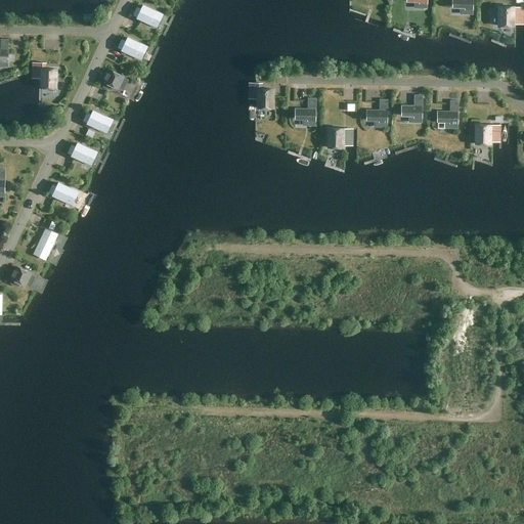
[(415,2),(415,8),(427,8),(427,0),(405,0),(406,1),(415,2)]
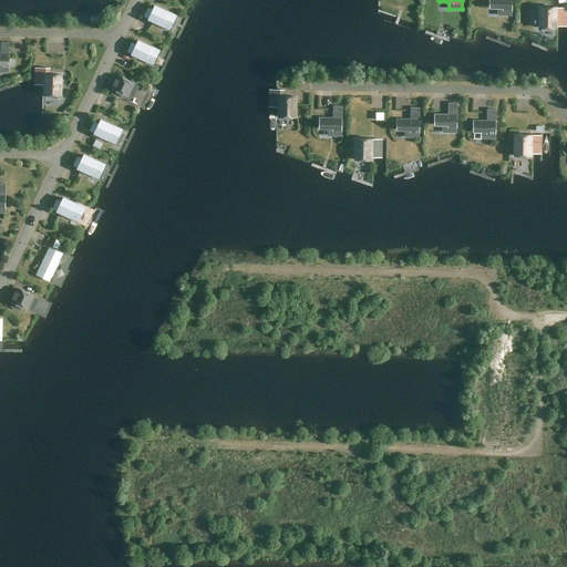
[(511,16),(511,0),(488,0),(488,8),(498,8),(498,14),(511,16)]
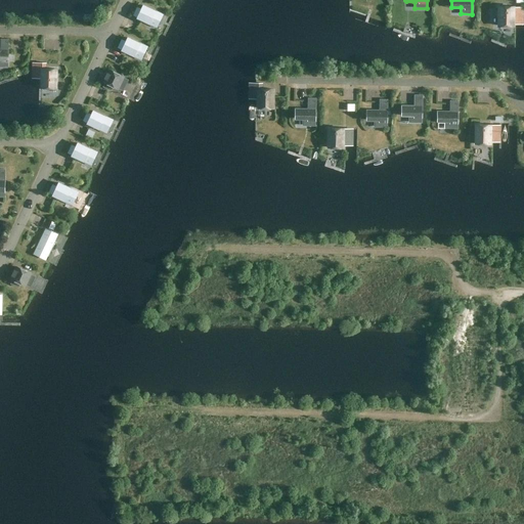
[(137,7),(133,15),(137,17),(149,24),(149,23),(156,26),(161,14),(155,11),(143,5),(141,9),(137,7)]
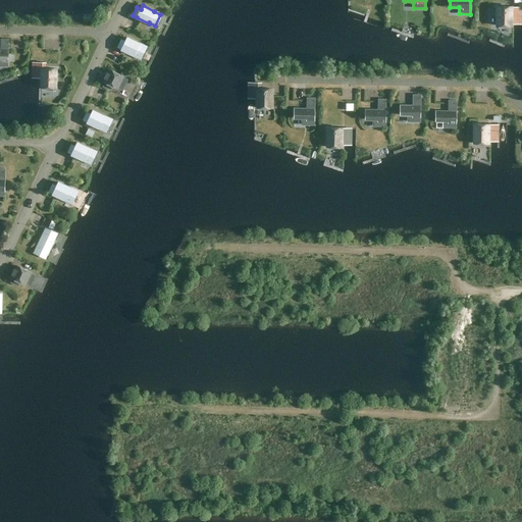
[(497,6),(497,24),(499,24),(499,27),(509,27),(509,24),(511,24),(512,7),(497,6)]
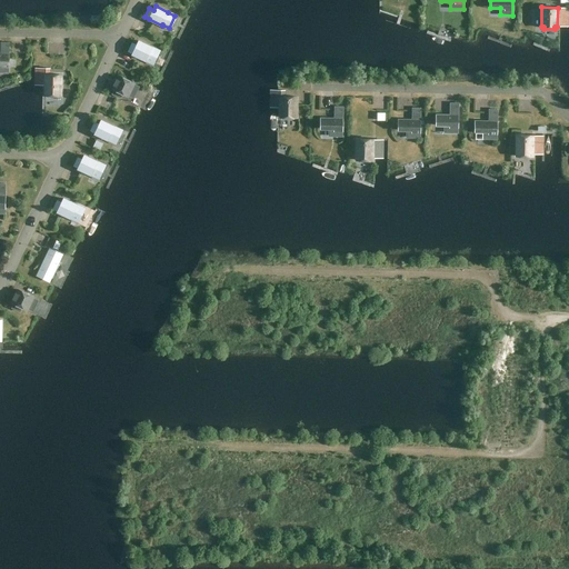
[(132,43),(128,52),(132,53),(132,55),(146,61),(146,60),(152,63),(158,51),(151,48),(151,47),(139,41),(137,46),(132,43)]
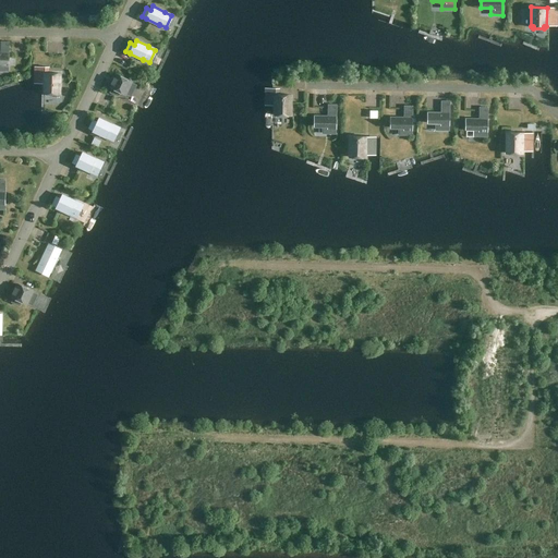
[(48,73),(49,68),(45,67),(44,92),(46,92),(46,96),(57,96),(57,93),(60,93),(60,73),(48,73)]
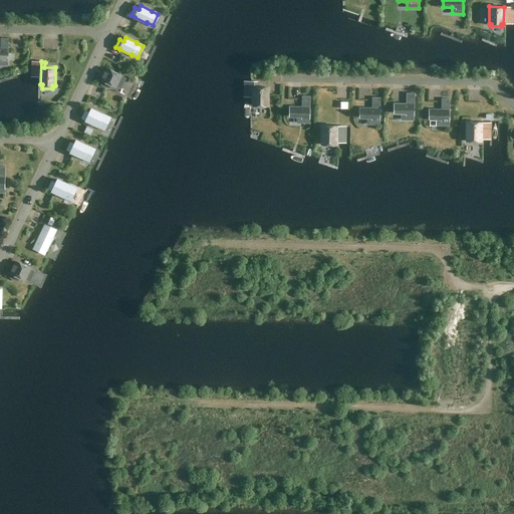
[(114,87),(120,75),(107,69),(106,72),(104,71),(102,77),(103,77),(101,81),(102,81),(101,85),(108,88),(110,85),(114,87)]
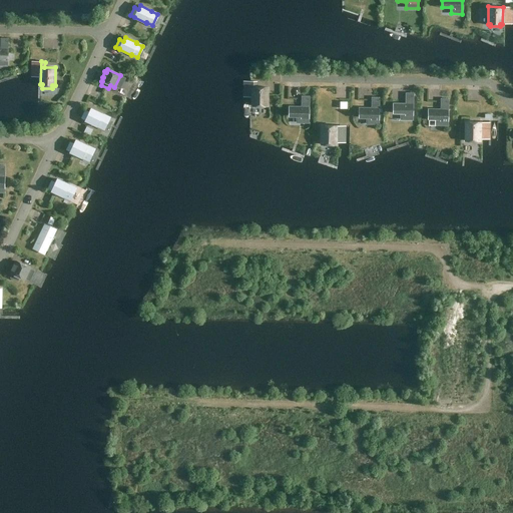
[(252,104),(254,104),(254,106),(265,106),(265,105),(267,105),(268,87),(257,87),(257,81),(252,81),(252,104)]
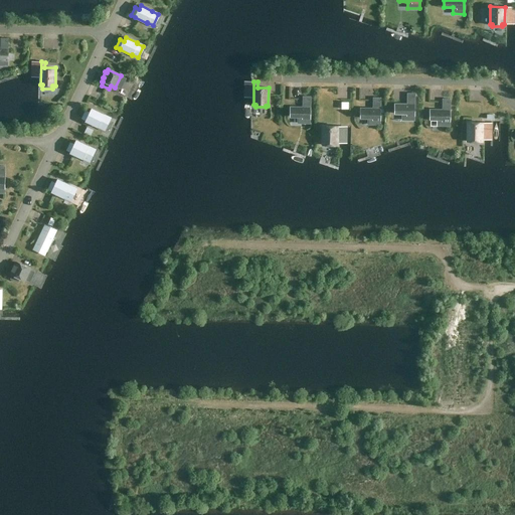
[(394,114),(402,114),(402,120),(414,120),(414,94),(407,94),(406,105),(394,105),(394,114)]
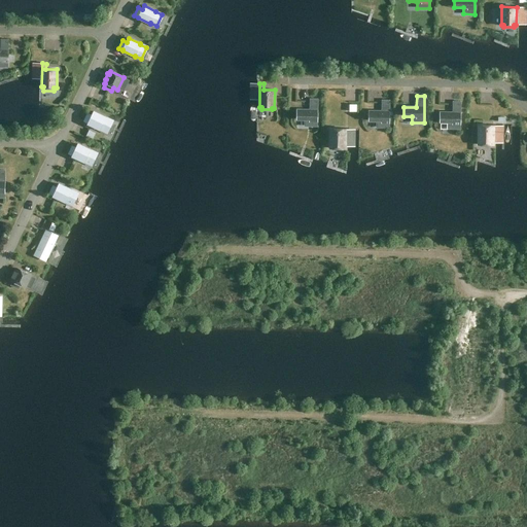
[(296,119),(305,119),(305,126),(317,126),(317,99),(310,99),(310,110),(296,110),(296,119)]
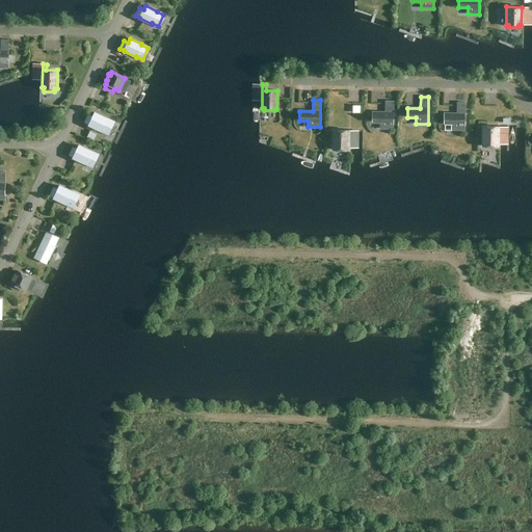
[(372,122),(380,122),(380,129),(393,129),(393,102),(386,101),(384,112),(372,112),(372,122)]
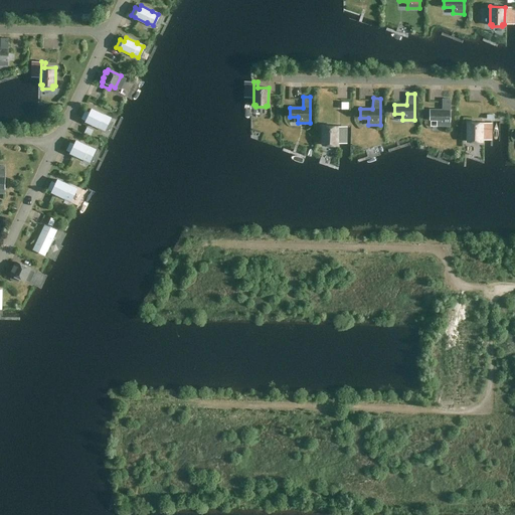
[(430,119),(438,120),(438,126),(450,126),(450,100),(443,100),(442,110),(430,110),(430,119)]
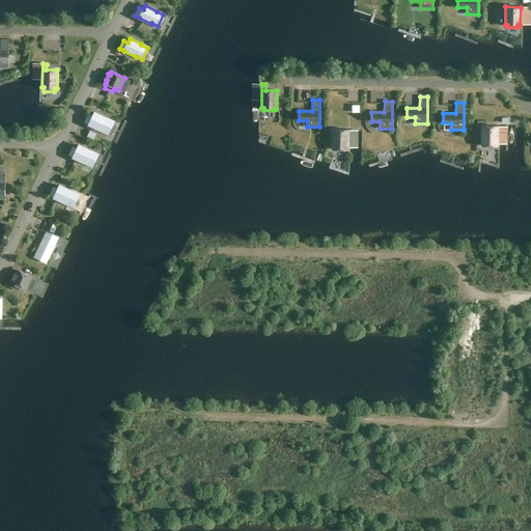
[(88,114),(85,122),(88,124),(101,131),(101,130),(107,133),(112,121),(106,118),(107,118),(94,112),(92,116),(88,114)]
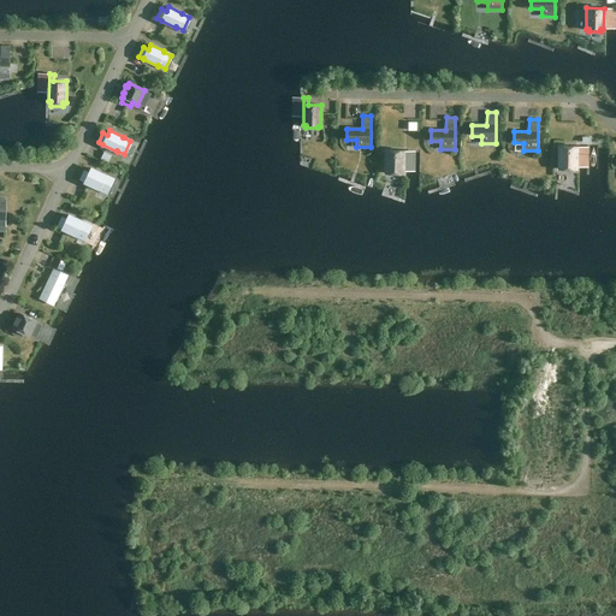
[(558,167),(561,167),(561,170),(573,170),(573,169),(576,169),(576,147),(558,147),(558,167)]
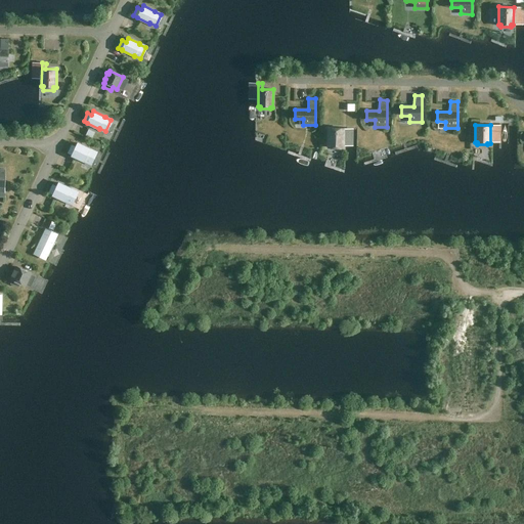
[(328,146),(330,146),(330,148),(341,148),(341,146),(343,146),(343,129),(329,128),(328,146)]
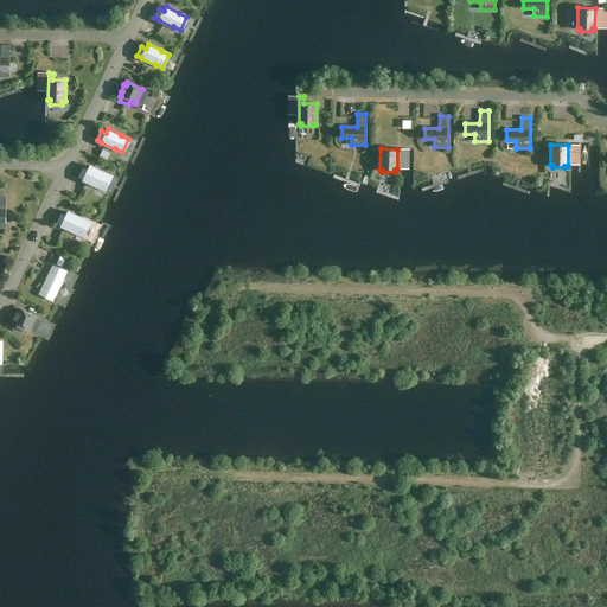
[(102,149),(100,157),(106,160),(109,153),(102,149)]
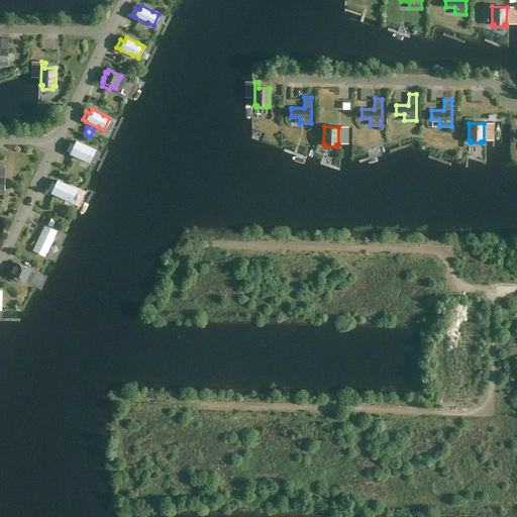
[(71,143),(67,151),(71,152),(71,153),(83,159),(89,162),(94,149),(88,147),(88,146),(77,141),(75,145),(71,143)]
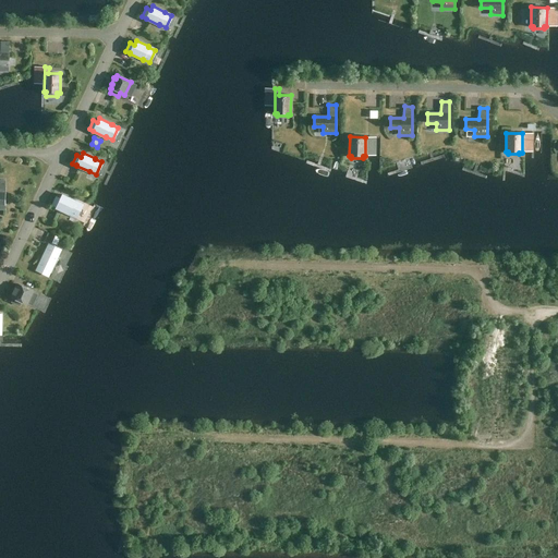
[(56,197),(52,206),(57,207),(56,208),(69,214),(75,216),(81,204),(75,202),(75,201),(62,195),(60,199),(56,197)]
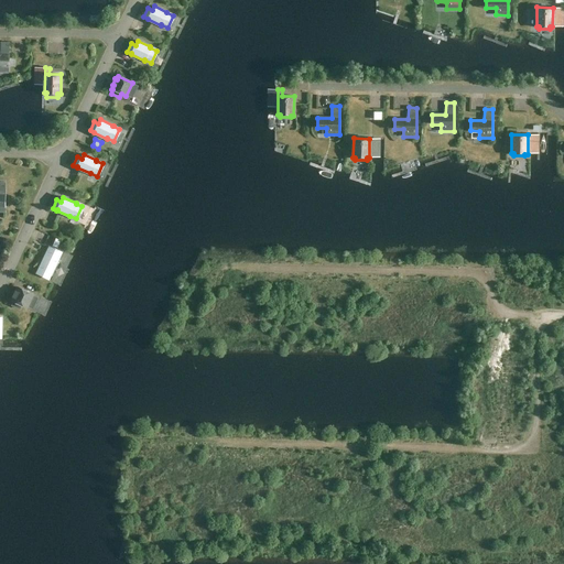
[(36,273),(49,279),(51,275),(52,277),(60,260),(58,259),(61,252),(49,247),(36,273)]
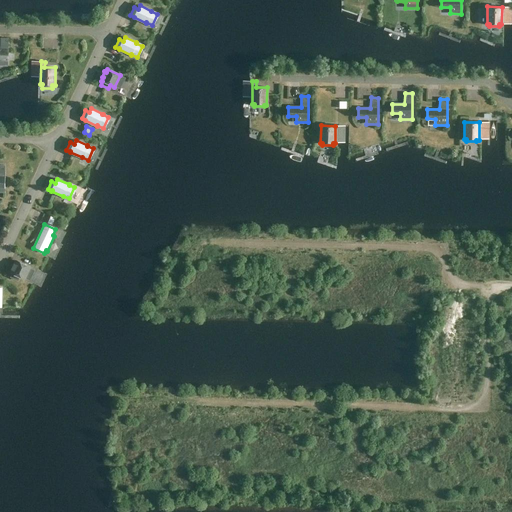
[(30,281),(35,270),(31,268),(31,267),(21,262),(15,260),(14,262),(9,273),(12,274),(11,276),(10,277),(15,280),(18,281),(20,278),(25,280),(26,279),(30,281)]
